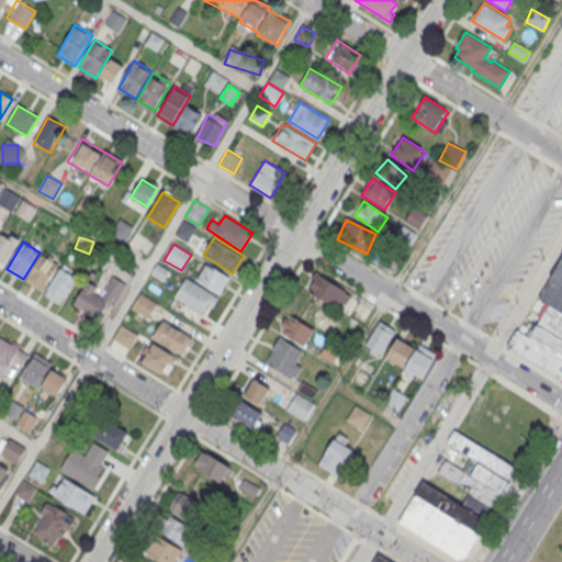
[(42,254),(24,280),(41,291),(58,265),(42,254)]
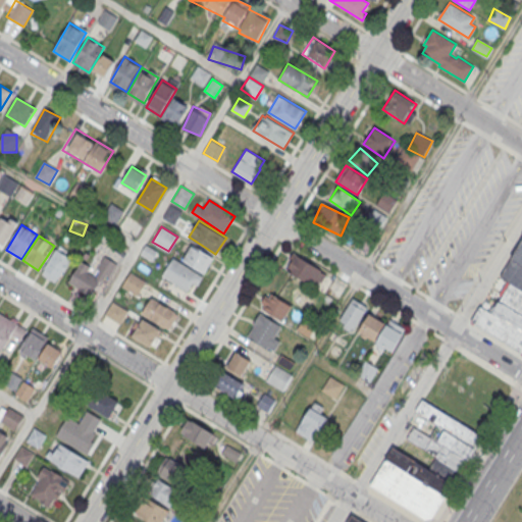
[(521,352),(470,322),(479,306),(491,313),(499,301),(500,301),(511,282),(501,275),(521,241),(521,352)]
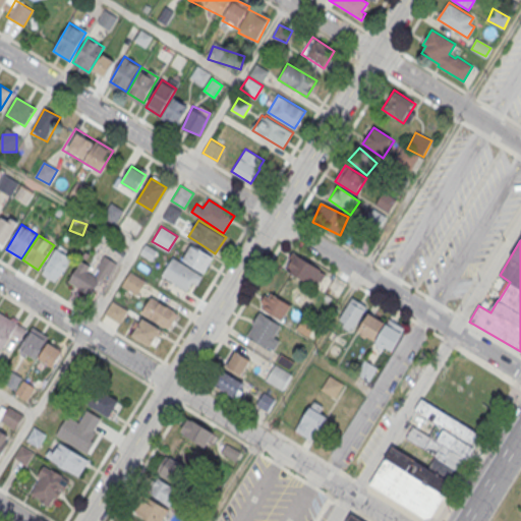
[(213,256),(203,273),(182,259),(192,243),(213,256)]
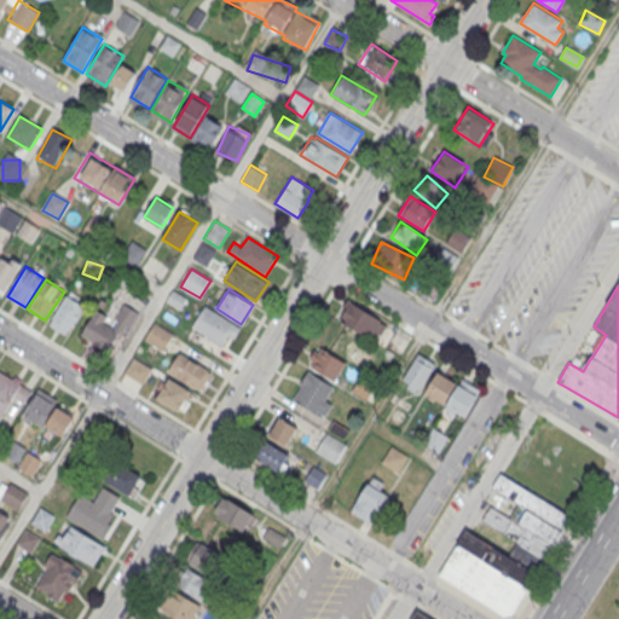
[(67,295),(52,318),(53,318),(50,324),(65,334),(84,306),(67,295)]
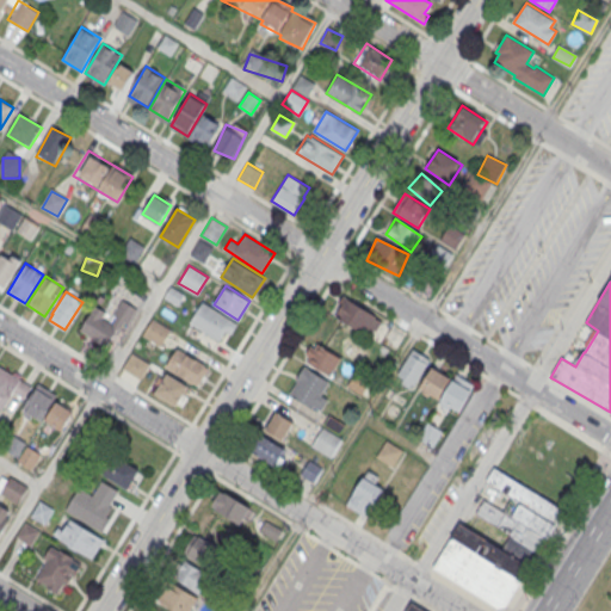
[(372,339),(383,321),(344,297),(333,315),(372,339)]
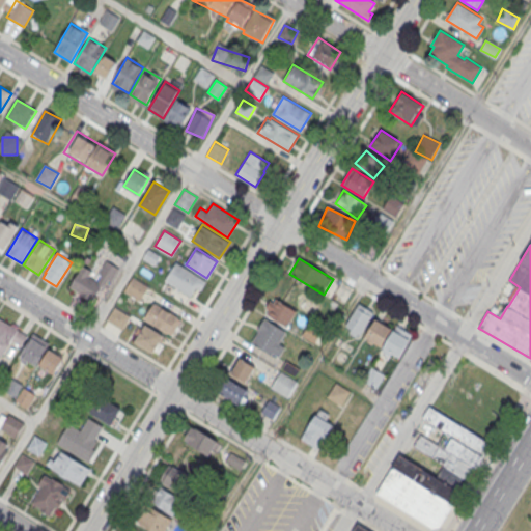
[(92,270),(83,264),(70,286),(92,300),(102,285),(104,286),(108,279),(111,280),(119,269),(106,260),(99,272),(102,274),(98,281),(89,275),(92,270)]
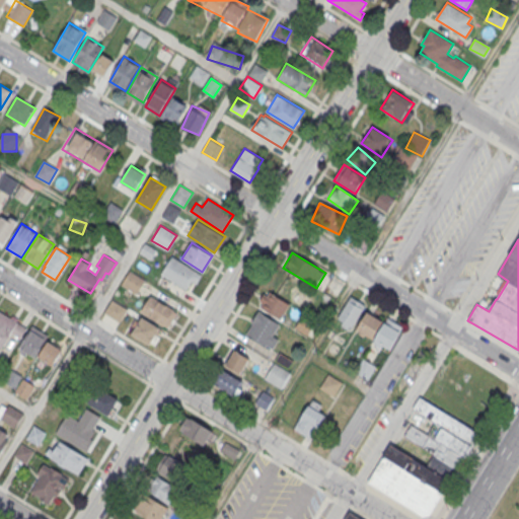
[(171,255),(161,274),(186,289),(191,280),(196,284),(202,274),(171,255)]
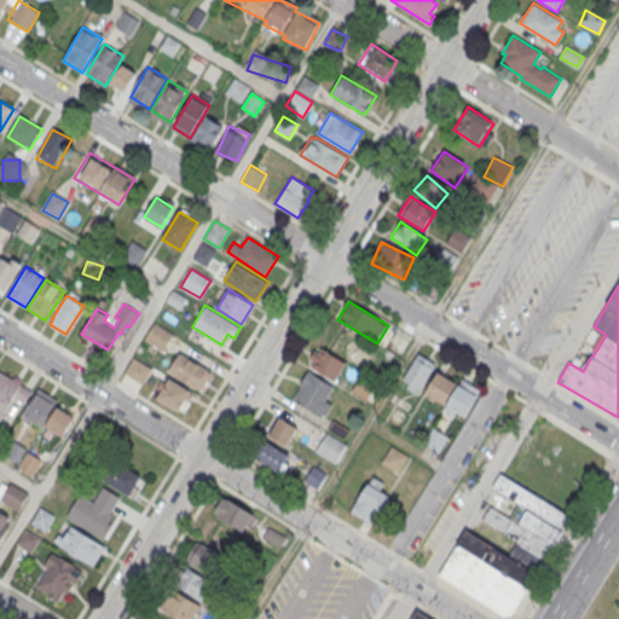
[(155,322),(173,334),(162,351),(144,339),(155,322)]
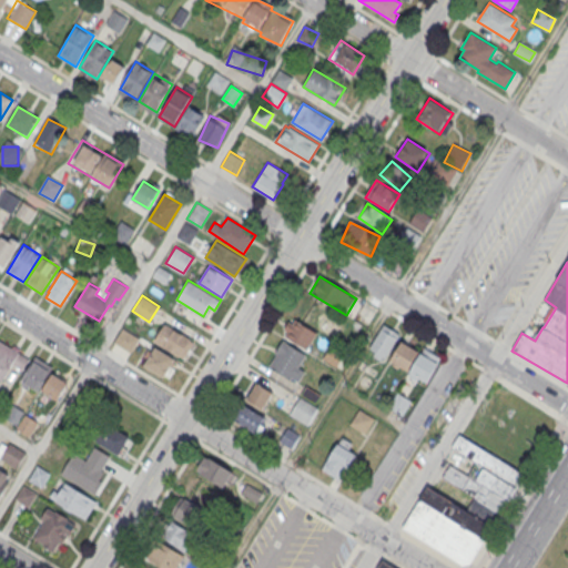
[(295,320),(285,336),(307,350),(317,333),(295,320)]
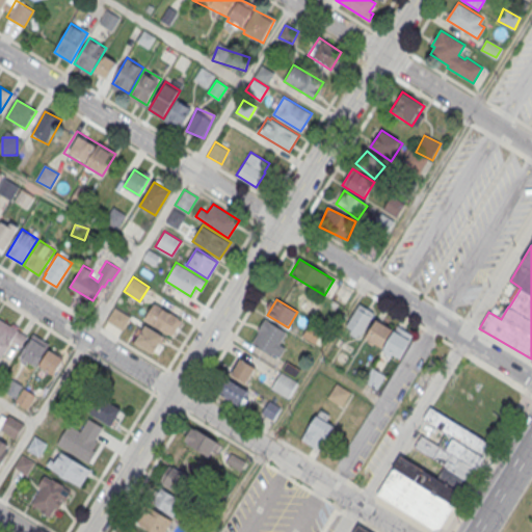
[(154,302),(144,318),(168,334),(179,317),(154,302)]
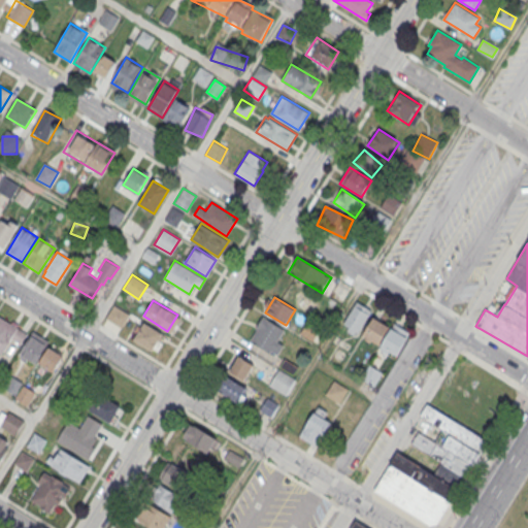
[(371,311),(358,302),(342,325),(356,334),(371,311)]
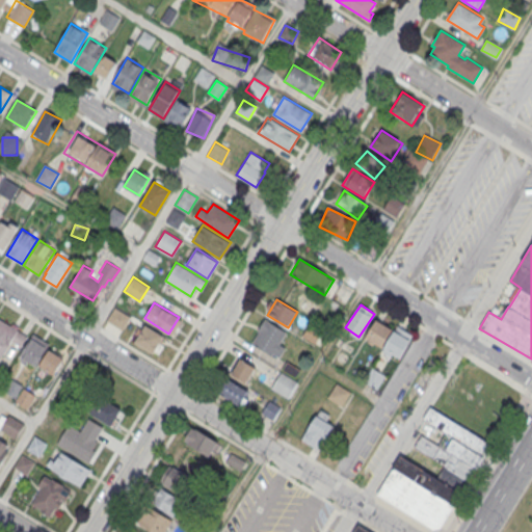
[(130,316),(122,329),(107,320),(114,307),(130,316)]
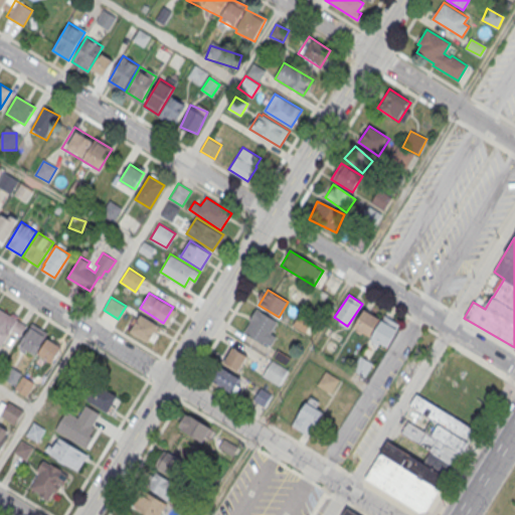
[(24,328),(4,309),(0,313),(0,345),(14,331),(18,334),(24,328)]
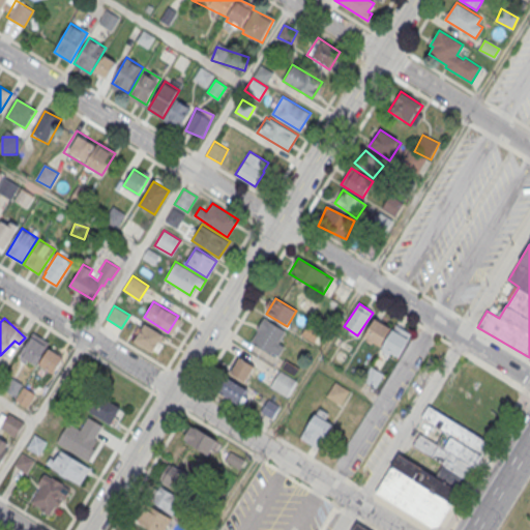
[(289,332),(264,318),(251,343),(275,356),(289,332)]
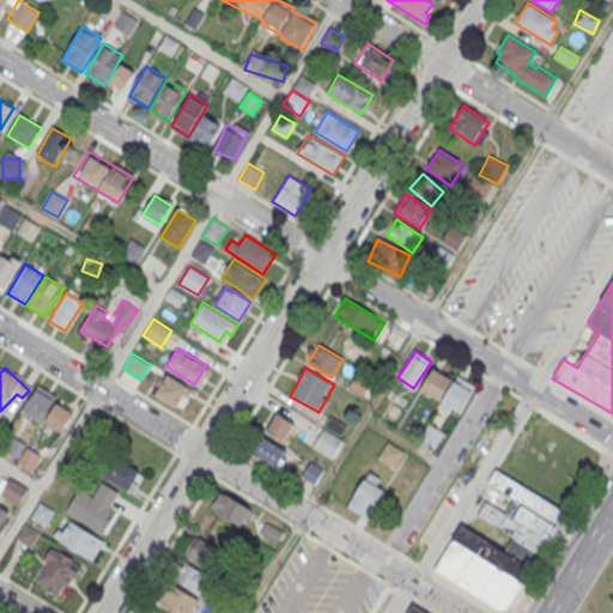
[(422,392),(443,402),(441,406),(460,416),(475,386),(457,376),(455,380),(434,368),(422,392)]
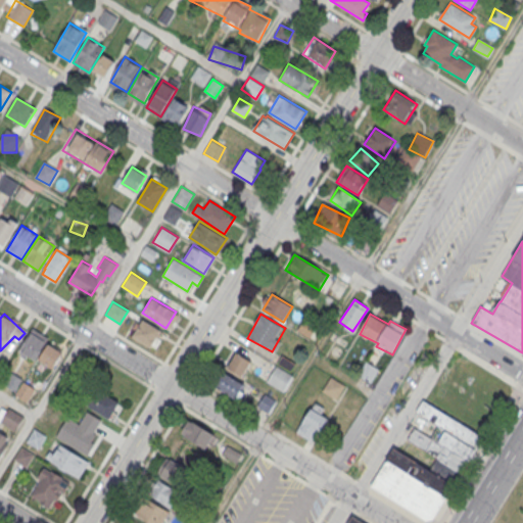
[(142,319),(132,335),(150,346),(160,330),(142,319)]
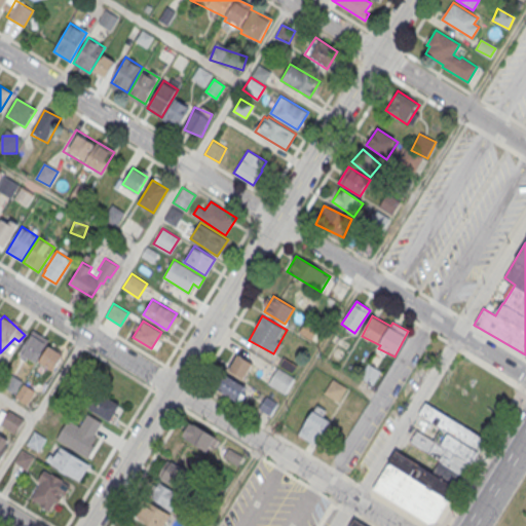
[(33,330),(20,352),(36,362),(49,339),(33,330)]
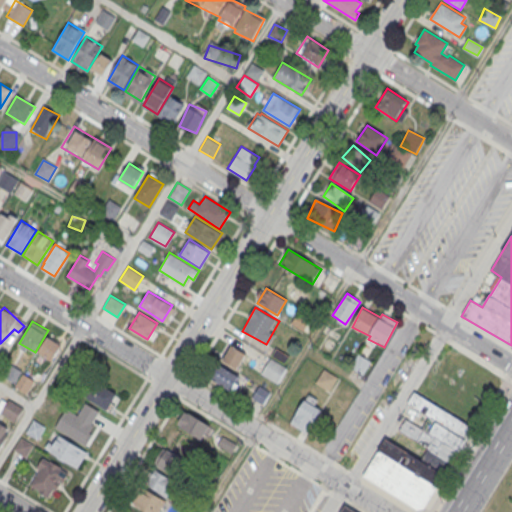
[(47,336),(37,353),(52,362),(62,345),(47,336)]
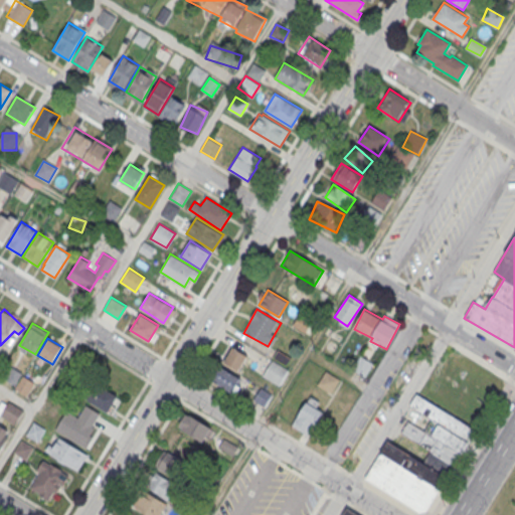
[(232,347),(223,363),(237,372),(247,356),(232,347)]
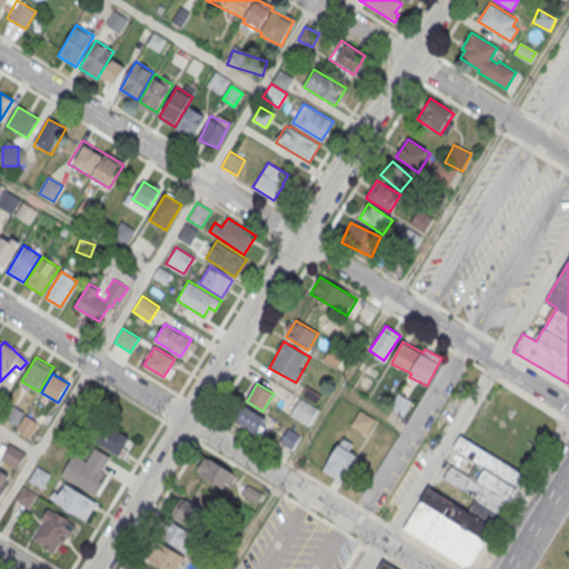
[(390,409),(403,416),(411,401),(399,395),(390,409)]
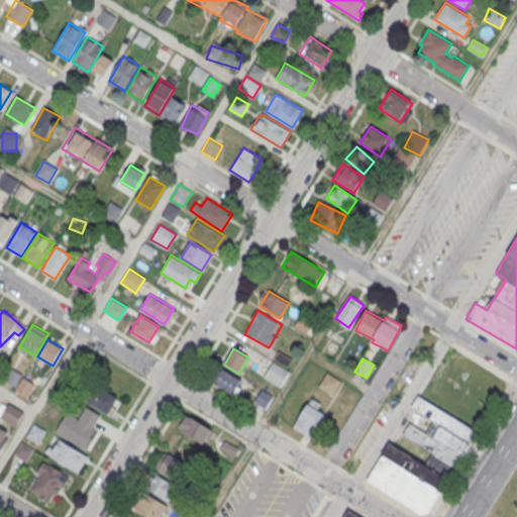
[(281,389),(289,371),(272,363),(264,380),(281,389)]
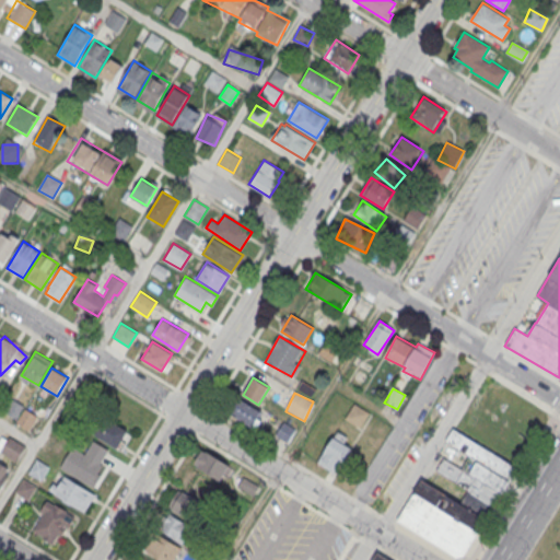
[(261,418),(240,397),(226,411),(249,431),(261,418)]
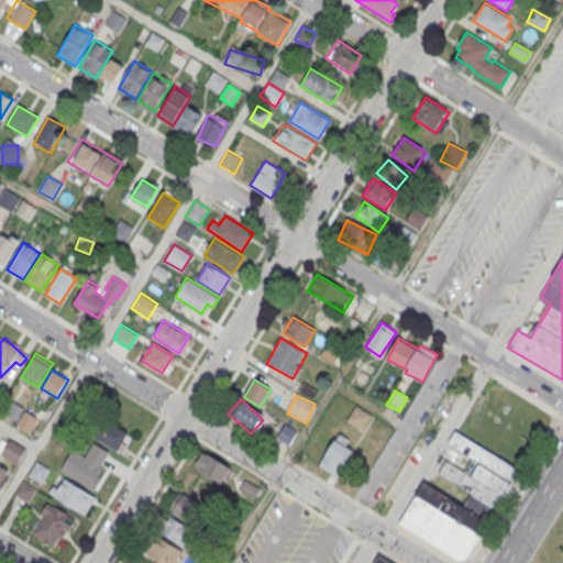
[(3,416),(17,423),(24,409),(11,401),(3,416)]
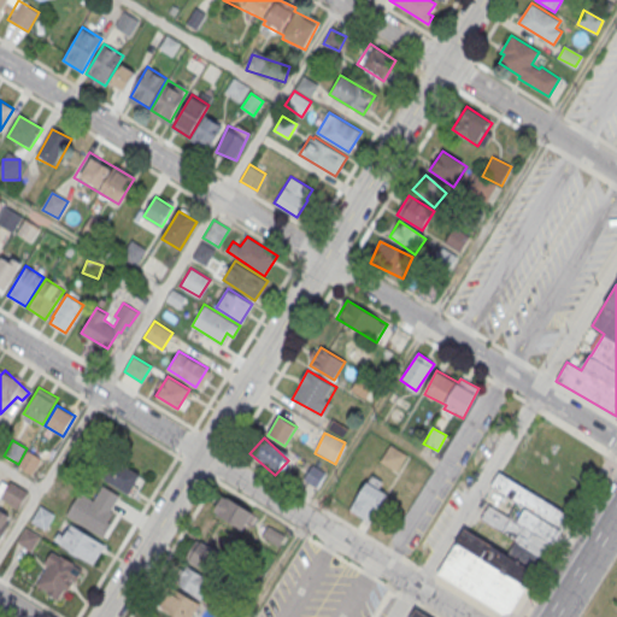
[(407,456),(391,445),(380,460),(397,471),(407,456)]
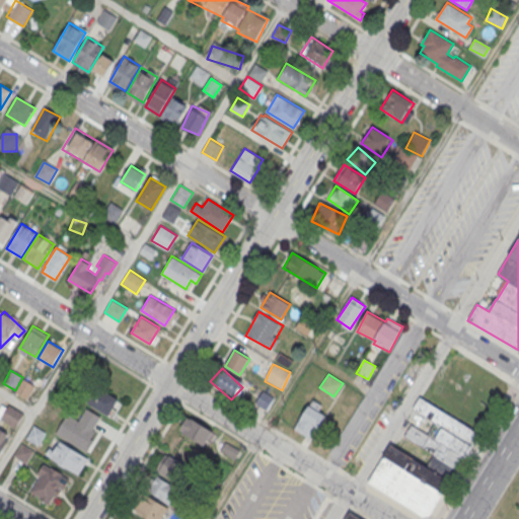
[(88,402),(108,419),(121,403),(100,387),(88,402)]
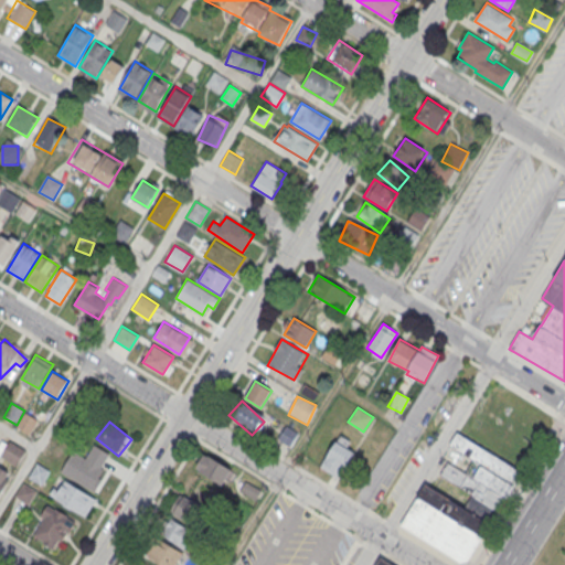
[(401,524),(425,483),(465,508),(472,494),(438,473),(446,461),(441,458),(457,432),(522,471),(482,536),(468,561),(460,563),(401,524)]
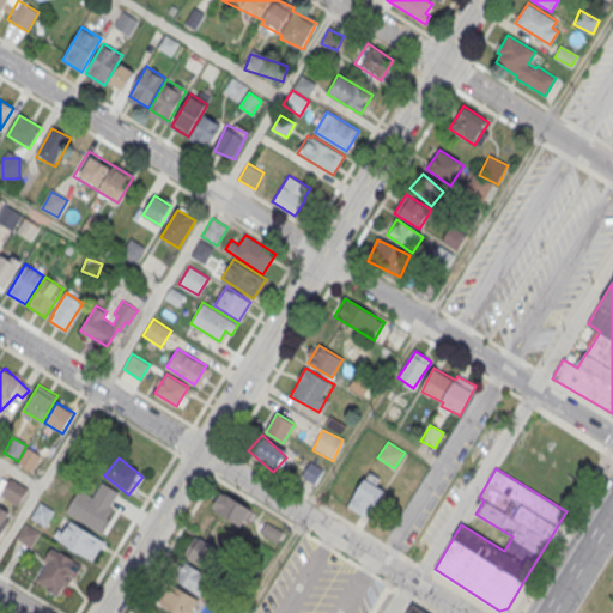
[(386,487),(366,475),(347,507),(368,519),(386,487)]
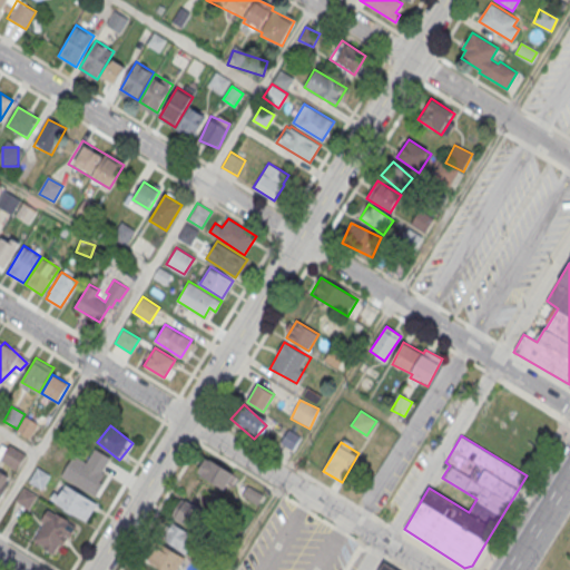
[(19,470),(26,453),(8,444),(0,461),(19,470)]
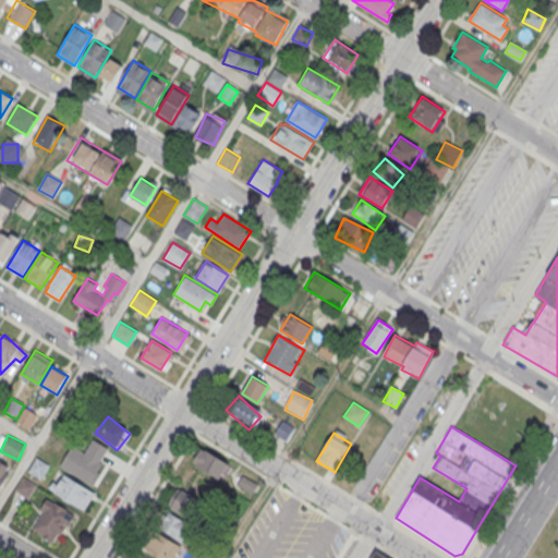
[(219,481),(229,465),(201,449),(192,465),(219,481)]
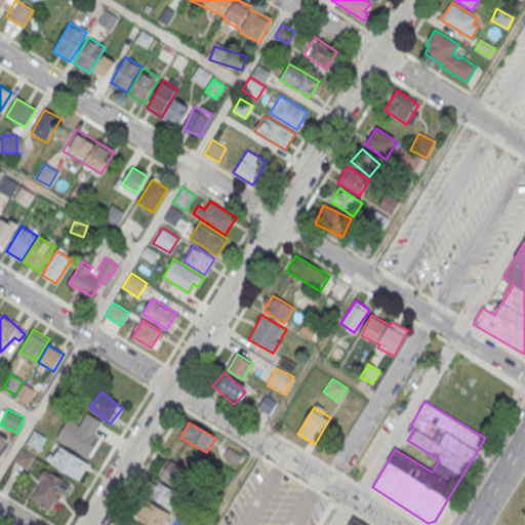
[(27,443),(34,431),(45,437),(38,450),(27,443)]
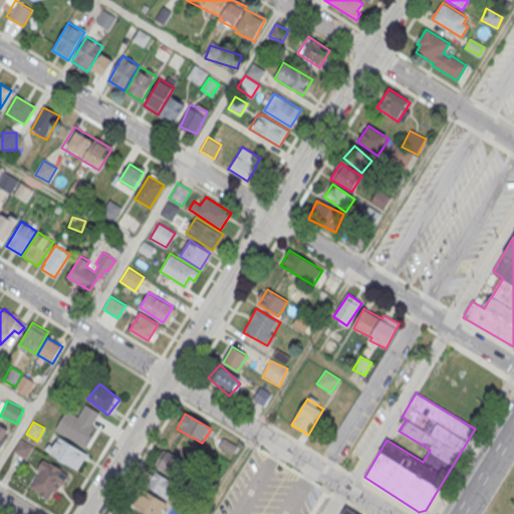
[(86,454),(59,437),(53,446),(49,443),(45,450),(76,470),(86,454)]
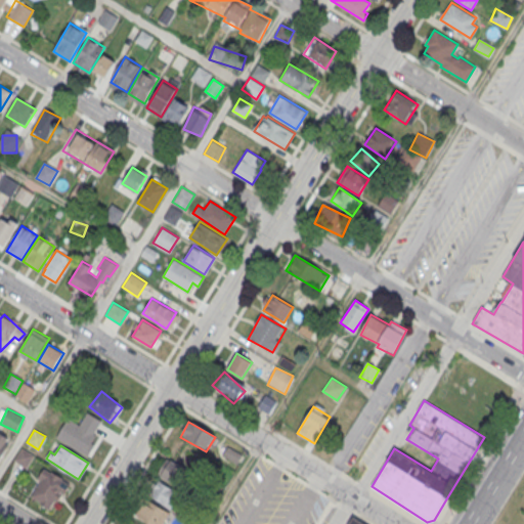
[(14,460),(22,447),(34,454),(27,467),(14,460)]
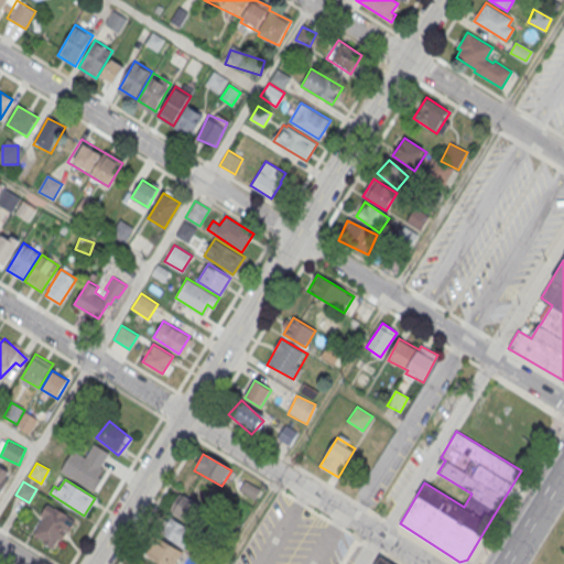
[(255,501),(260,490),(243,483),(239,492),(255,501)]
